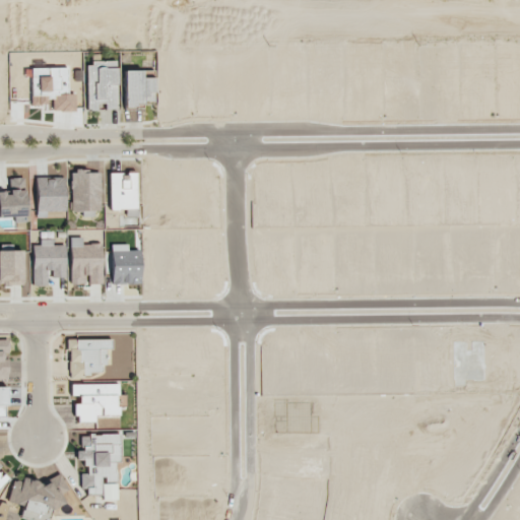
[(117,109),(116,61),(85,62),(86,110),(98,110),(98,103),(105,103),(105,109),(117,109)]
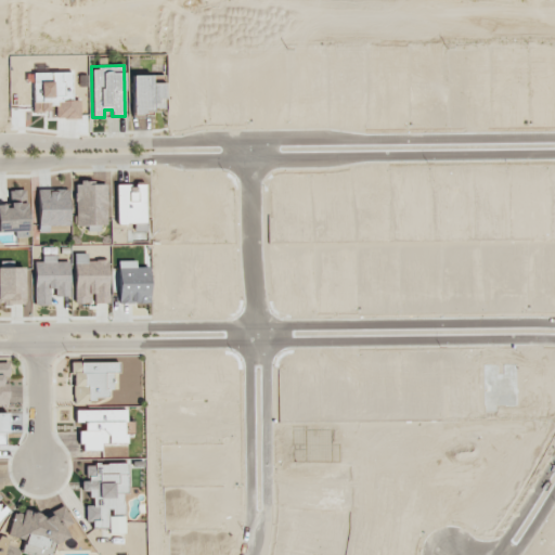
[(165,100),(164,84),(151,84),(151,75),(131,76),(132,115),(152,115),(152,100),(165,100)]
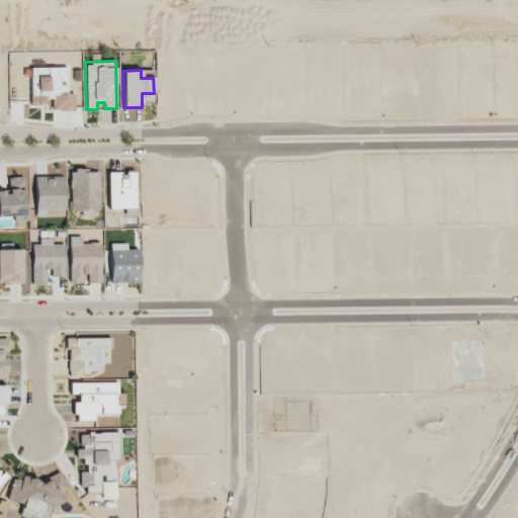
[(98,170),(70,171),(71,210),(99,209),(98,170)]
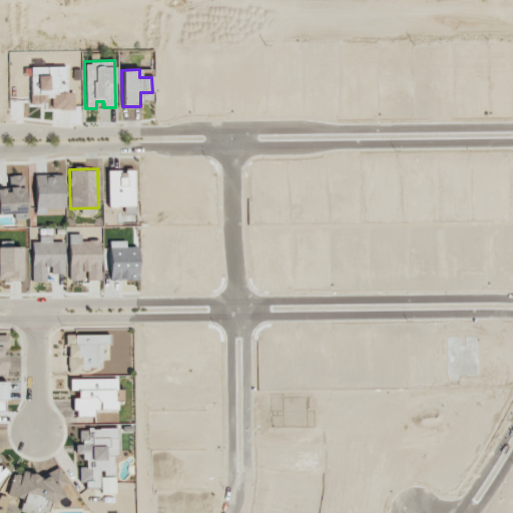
[(133,170),(107,170),(107,207),(134,207),(133,170)]
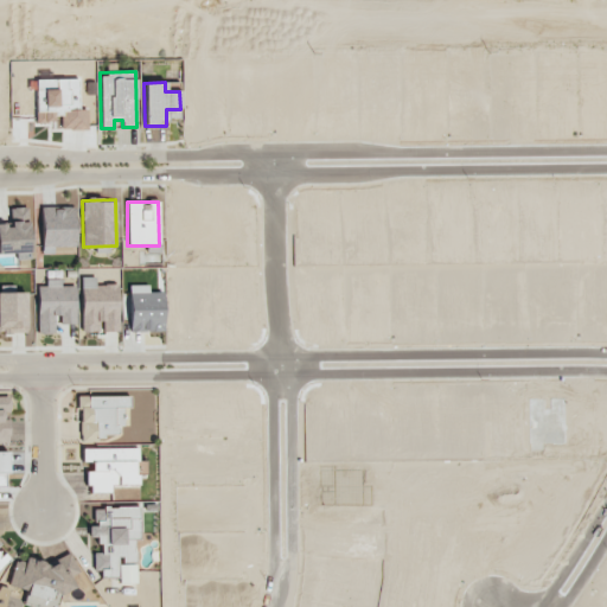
[(0,253),(17,253),(17,259),(30,259),(27,208),(10,208),(10,223),(0,223),(0,253)]
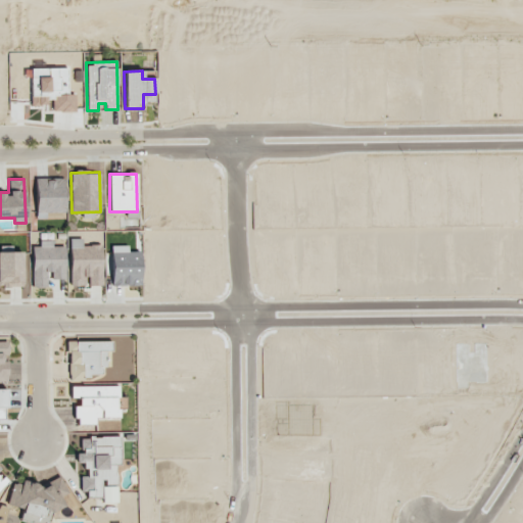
[(35,179),(36,219),(48,219),(48,214),(64,214),(64,179),(35,179)]
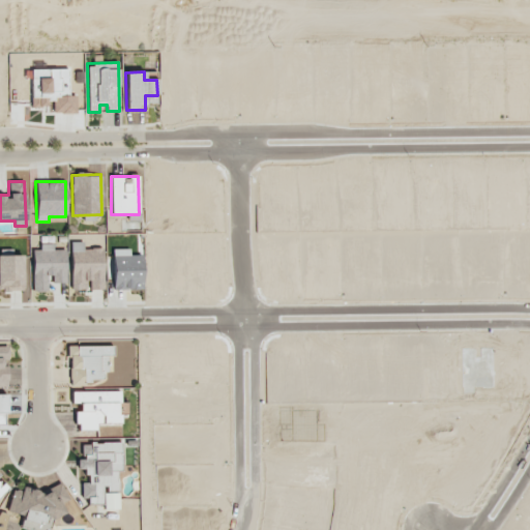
[(104,248),(84,248),(84,241),(71,242),(71,290),(88,290),(88,289),(104,289),(104,248)]
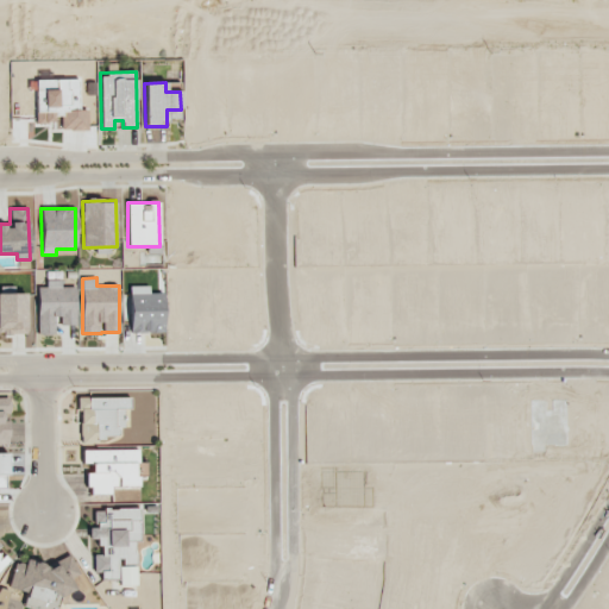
[(76,325),(76,287),(62,287),(62,281),(46,281),(46,287),(37,287),(37,333),(56,333),(56,325),(76,325)]
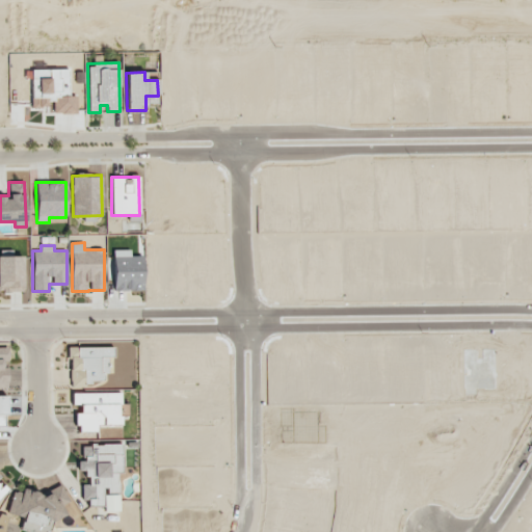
[(131,249),(113,250),(114,291),(143,291),(142,256),(131,256),(131,249)]
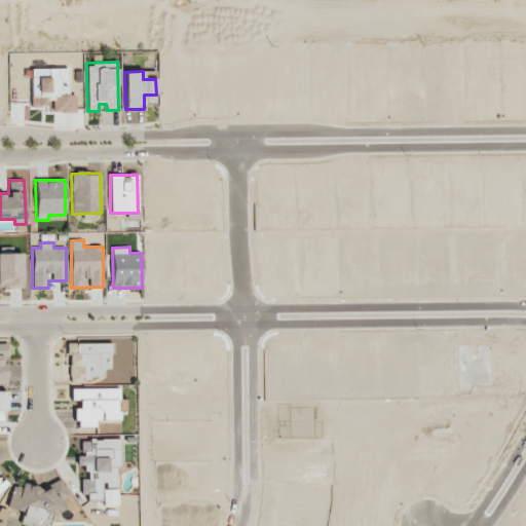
[(0,288),(23,288),(23,253),(0,253),(0,288)]
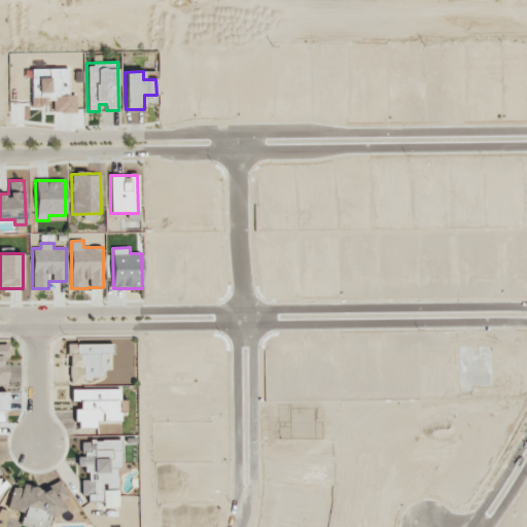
[(112,344),(69,344),(69,383),(90,383),(90,377),(105,377),(105,361),(113,361),(112,344)]
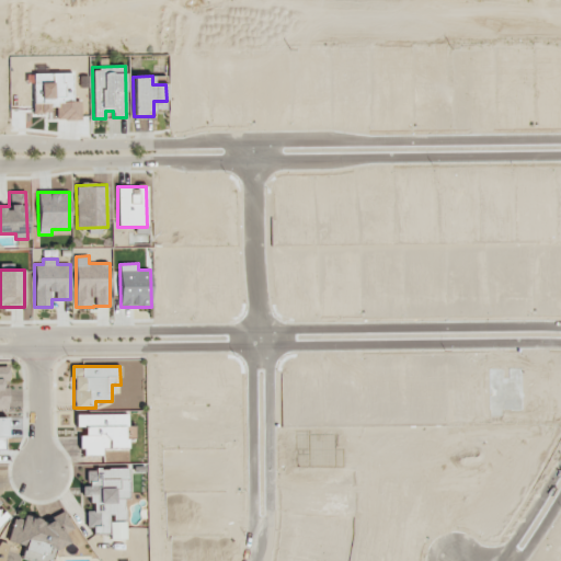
[(0,367),(0,408),(9,408),(8,388),(7,388),(7,367),(0,367)]
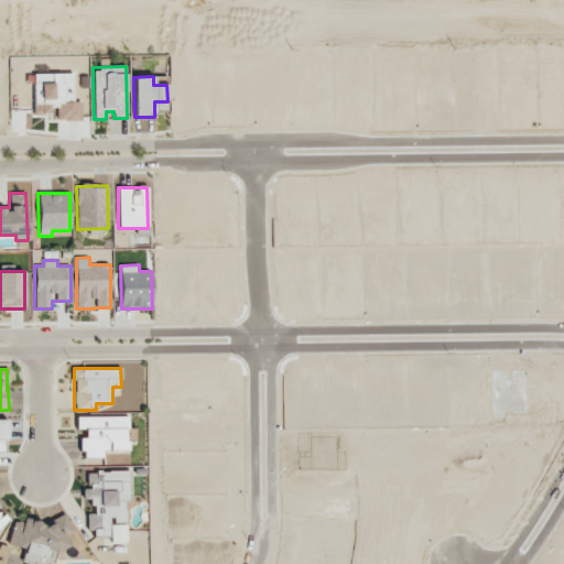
[(129,470),(87,473),(88,488),(82,488),(83,499),(91,499),(93,513),(86,513),(87,530),(94,529),(94,535),(110,535),(110,542),(127,542),(125,500),(130,499),(129,470)]
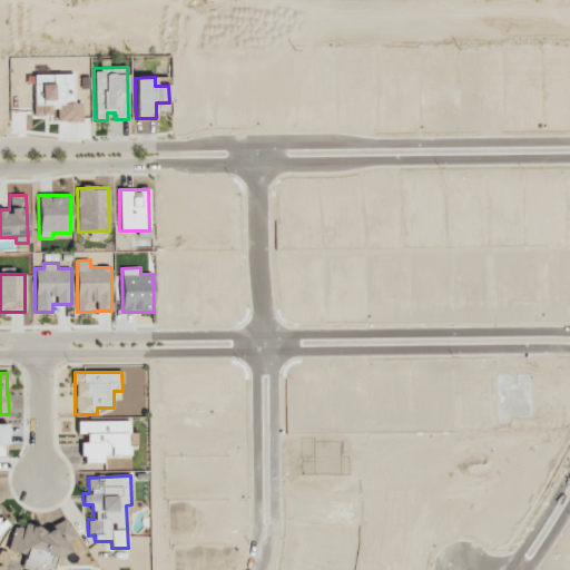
[(7,550),(25,554),(22,564),(42,569),(52,569),(57,556),(64,558),(70,531),(25,520),(23,528),(13,526),(7,550)]
